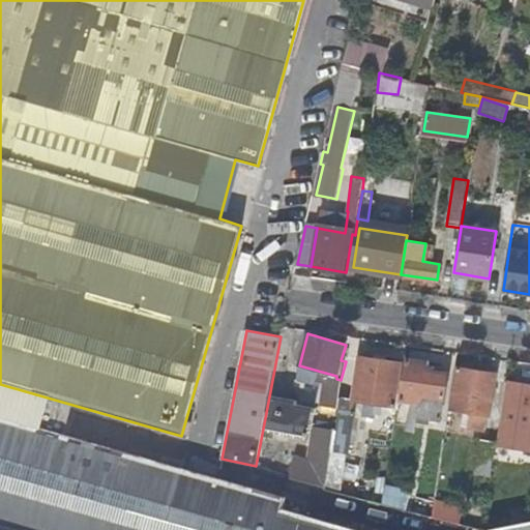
[(354,401),(359,358),(358,358),(346,357),(346,361),(342,386),(339,408),(339,409),(352,411),(354,401)]
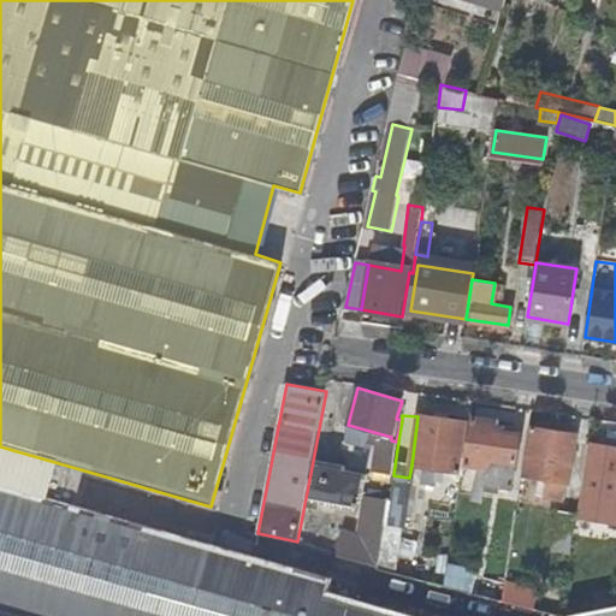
[(466,424),(418,416),(412,466),(430,468),(427,480),(442,481),(443,471),(458,473),(466,424)]
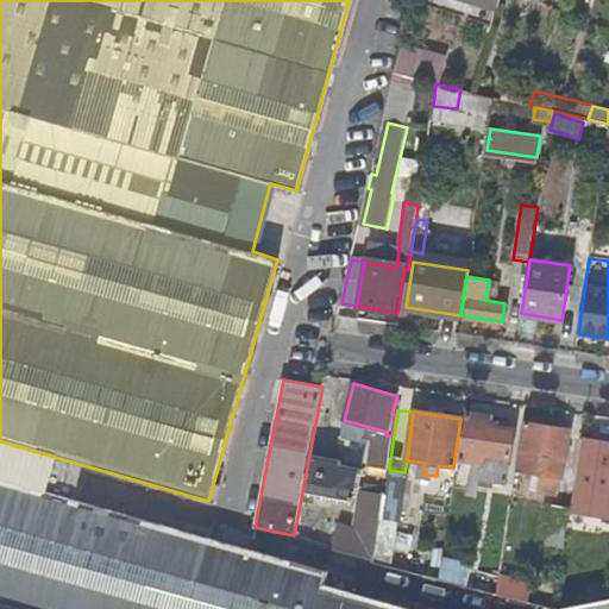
[(460,460),(457,459),(453,483),(494,489),(495,483),(508,485),(515,432),(493,428),(493,419),(468,414),(460,460)]
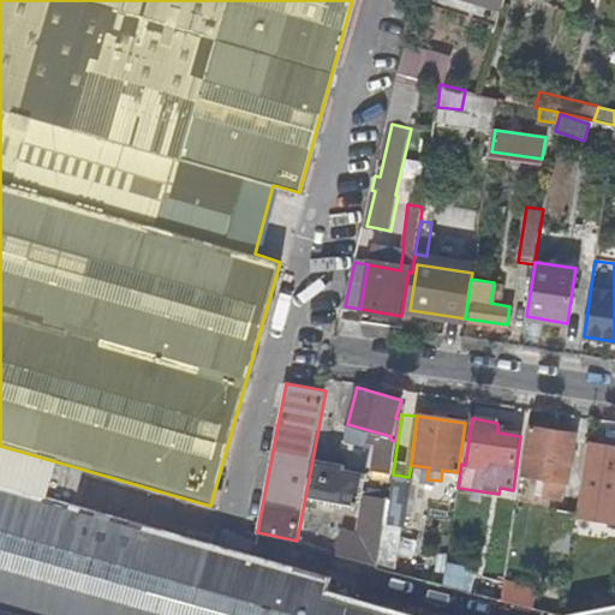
[(577,434),(532,428),(525,475),(543,478),(541,494),(566,497),(568,482),(569,481),(577,434)]
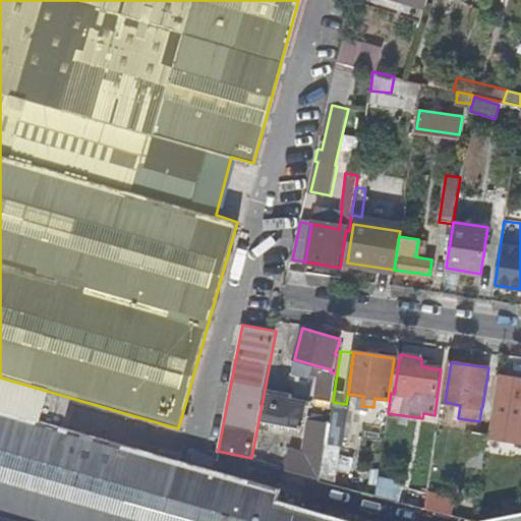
[(520,379),(500,377),(494,418),(520,421),(520,379)]
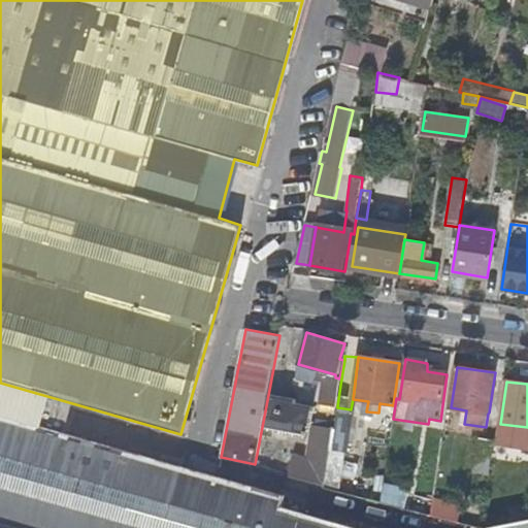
[(72,403),(0,383),(0,415),(63,433),(72,403)]
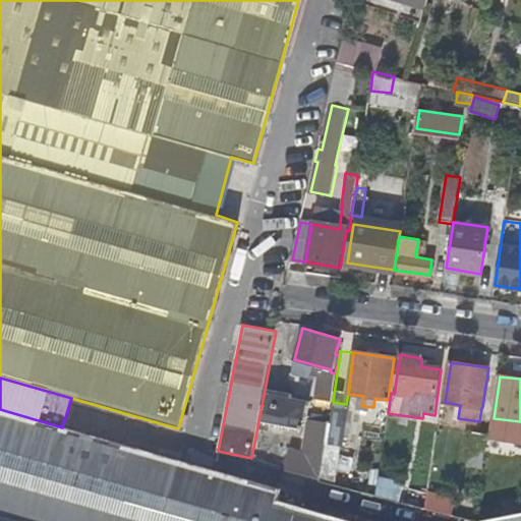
[(322,399),(333,401),(336,380),(325,378),(322,399)]
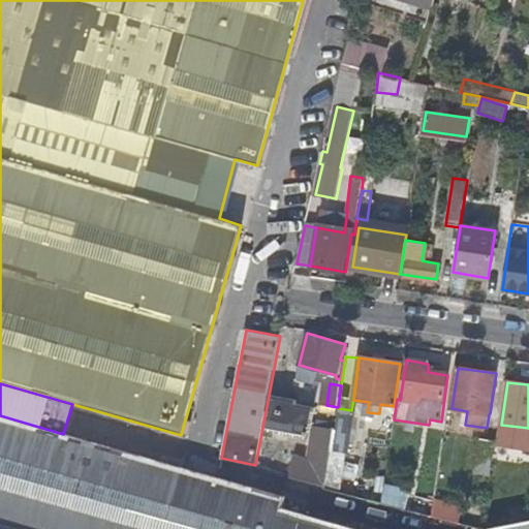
[(294,400),(269,396),(262,428),(308,435),(313,407),(293,404),(294,400)]
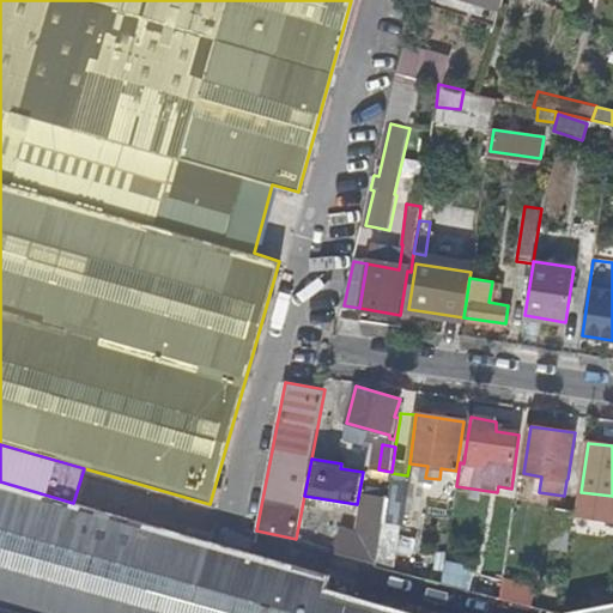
[(402,525),(408,479),(393,475),(384,522),(402,525)]
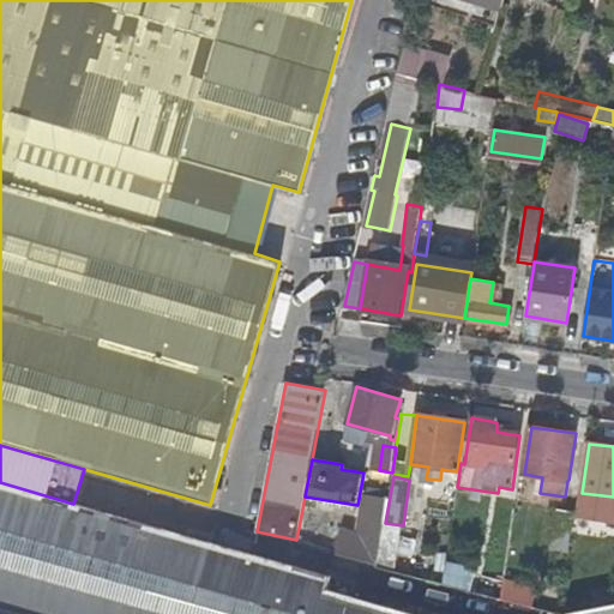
[(409,480),(403,525),(415,519),(419,489),(409,480)]
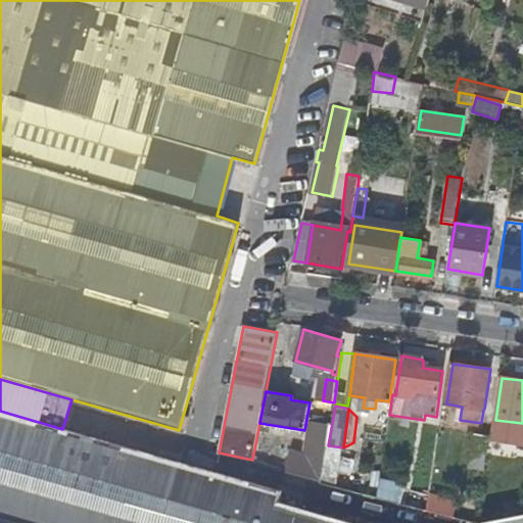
[(62,429),(0,411),(0,521),(6,522),(353,522),(279,502),(282,491),(62,429)]
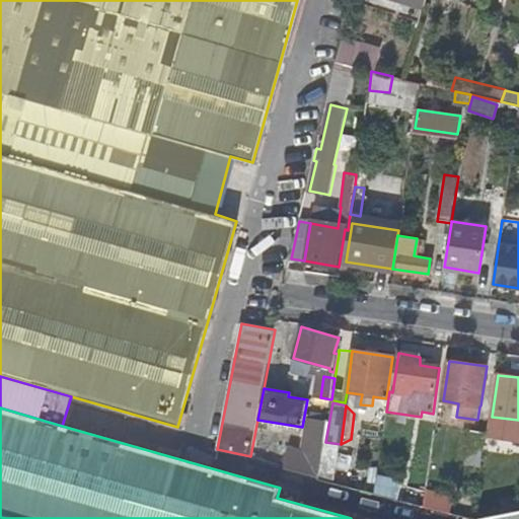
[(518,427),(518,420),(492,417),(491,427),(518,431),(518,427)]
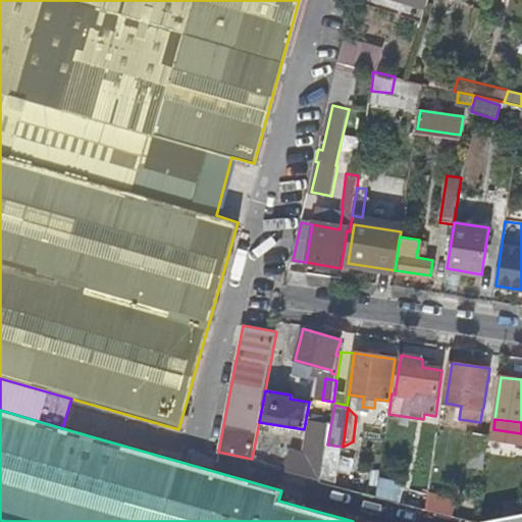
[(470,460),(484,462),(489,427),(476,425),(470,460)]
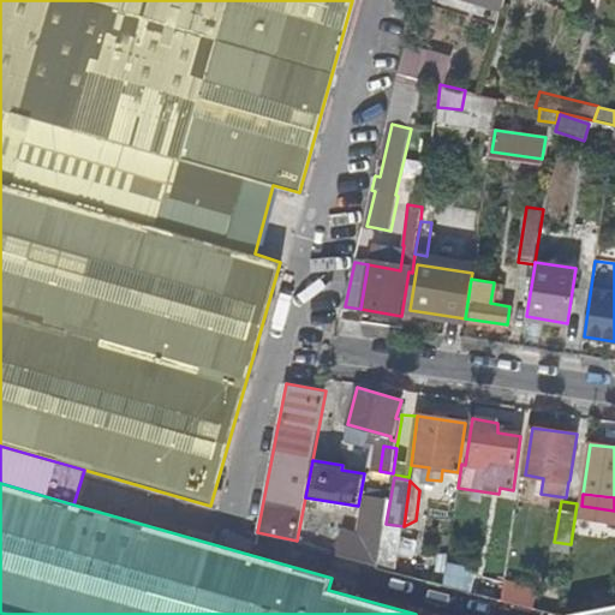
[(399,535),(383,532),(378,567),(396,572),(400,550),(396,550),(399,535)]
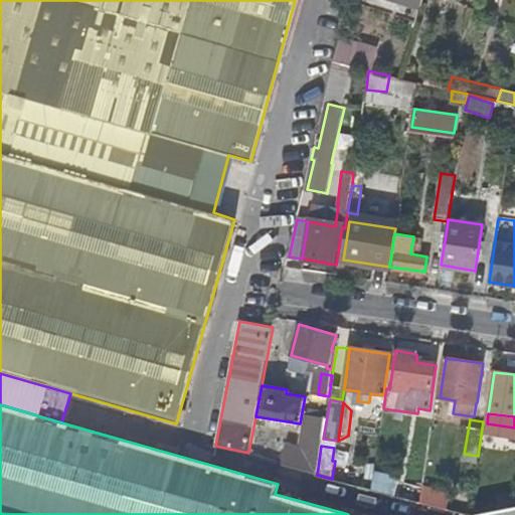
[(301,460),(289,457),(286,467),(298,470),(301,460)]
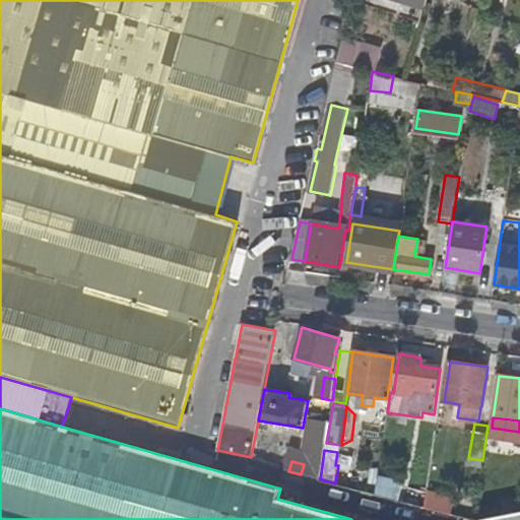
[(424,497),(376,484),(375,493),(423,505),(424,497)]
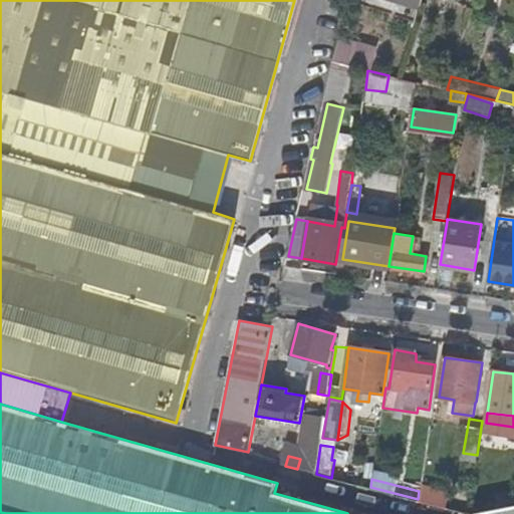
[(424,487),(420,505),(447,510),(450,492),(424,487)]
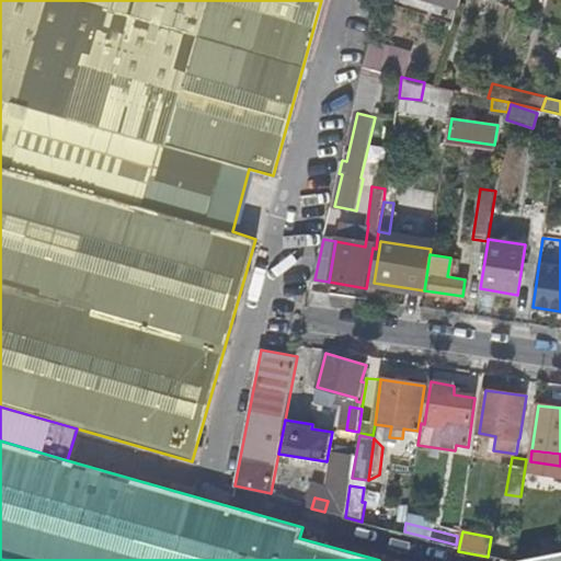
[(560,560),(560,551),(517,560),(516,560),(560,560)]
